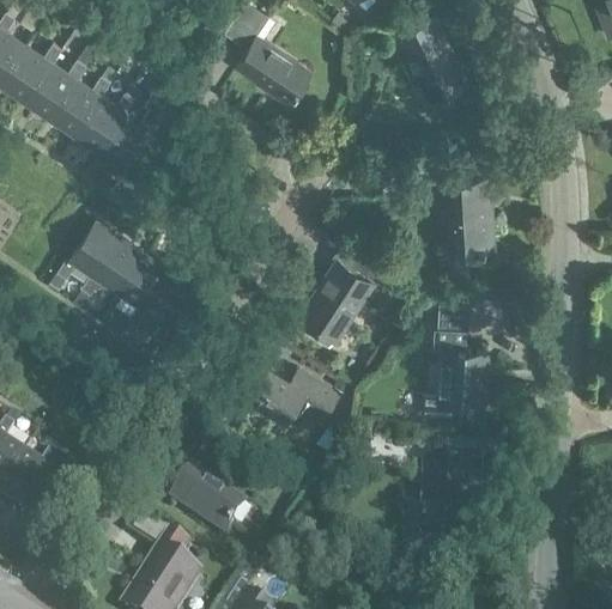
[(25,0),(13,0),(5,13),(13,19),(26,0),(25,0)]
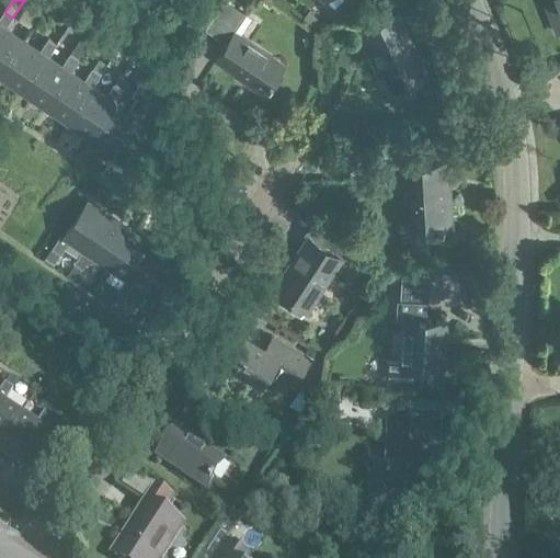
[(346,0),(344,2),(351,10),(361,1),(360,0),(346,0)]
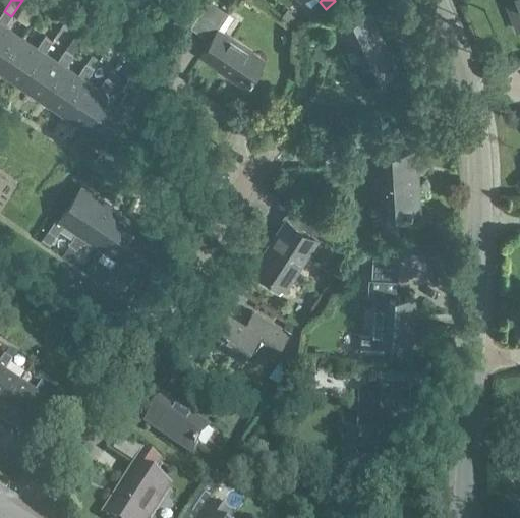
[(516,4),(519,13),(519,0),(509,0),(512,6),(516,4)]
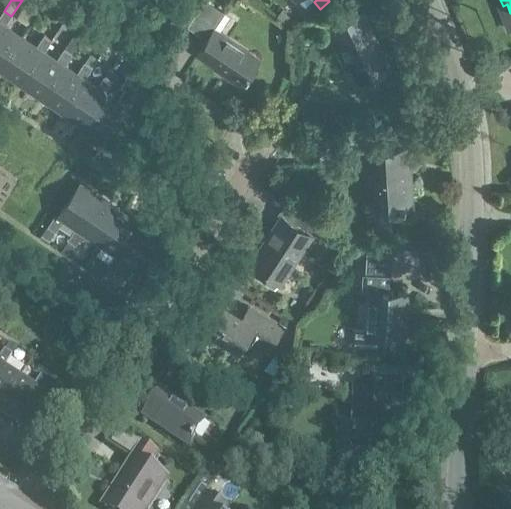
[(258,61),(213,31),(224,15),(204,2),(186,29),(206,42),(196,57),(241,87),(258,61)]
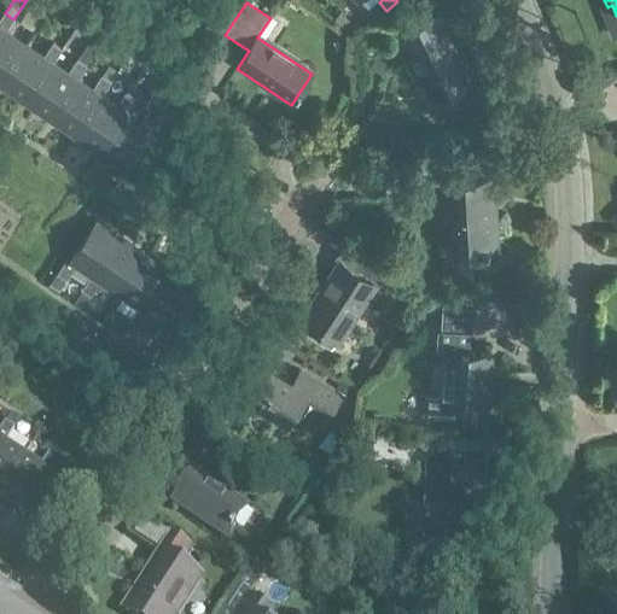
[(0,81),(23,47),(5,34),(15,19),(5,13),(0,21),(0,81)]
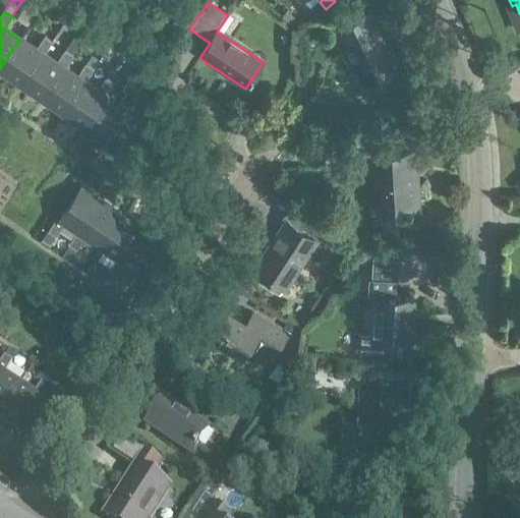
[(351,56),(365,85),(397,69),(369,14),(333,33),(346,59),(351,56)]
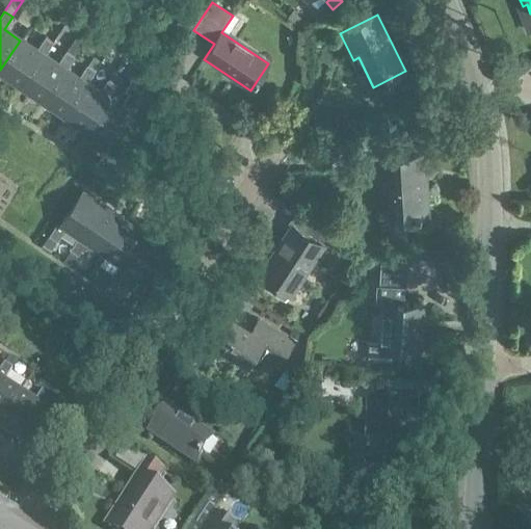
[(36,51),(20,41),(0,70),(0,76),(19,88),(41,54),(45,57),(53,45),(45,38),(36,51)]
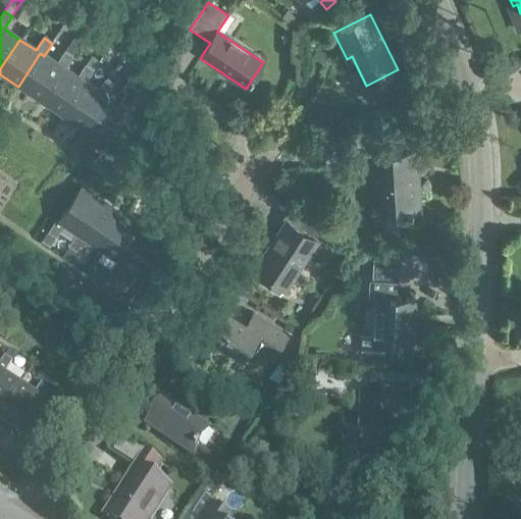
[(73,39),(64,52),(71,57),(81,44),(73,39)]
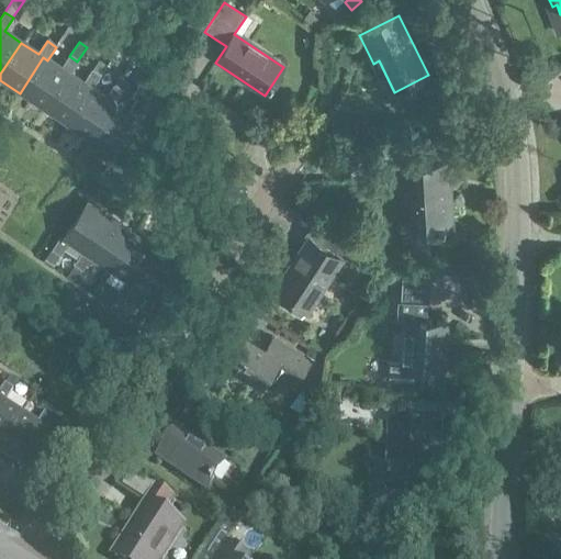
[(47,60),(43,57),(20,93),(42,109),(66,73),(69,75),(78,62),(77,62),(69,56),(60,69),(47,60)]
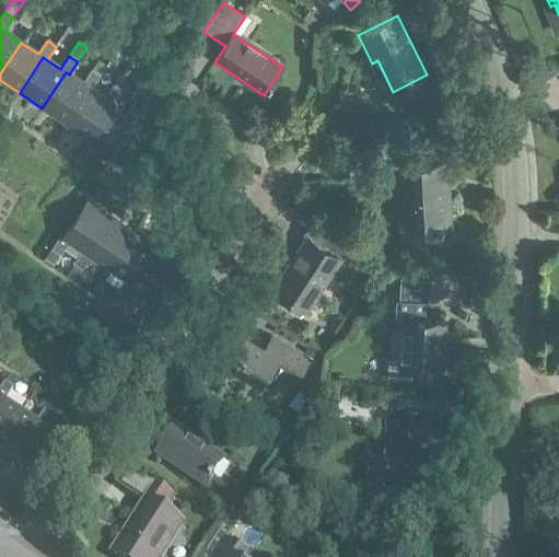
[(97,61),(92,70),(100,76),(106,66),(97,61)]
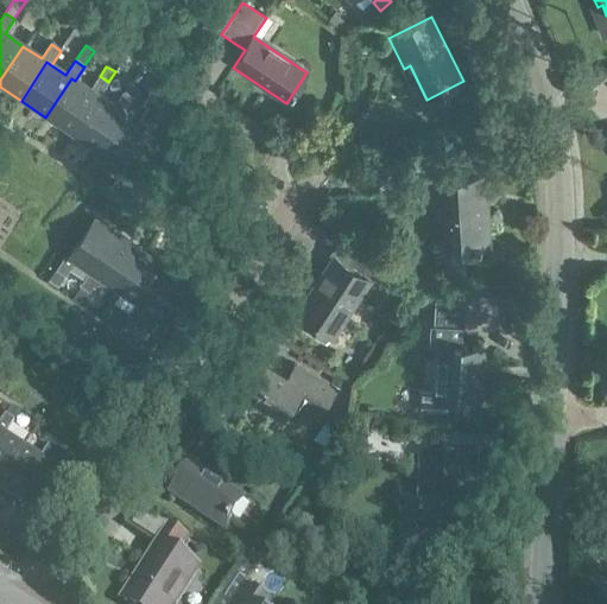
[(71,78),(45,118),(70,133),(95,95),(99,97),(108,83),(108,82),(100,76),(89,91),(75,81),(71,78)]
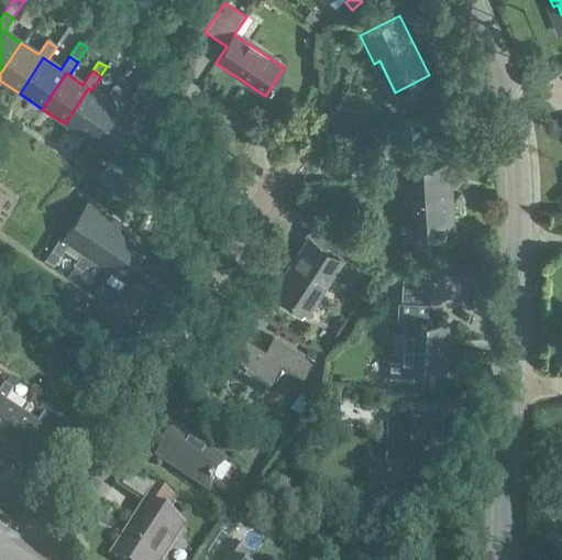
[(111,103),(87,139),(110,154),(133,119),(135,121),(156,90),(143,81),(131,98),(136,101),(128,114),(114,105),(111,103)]
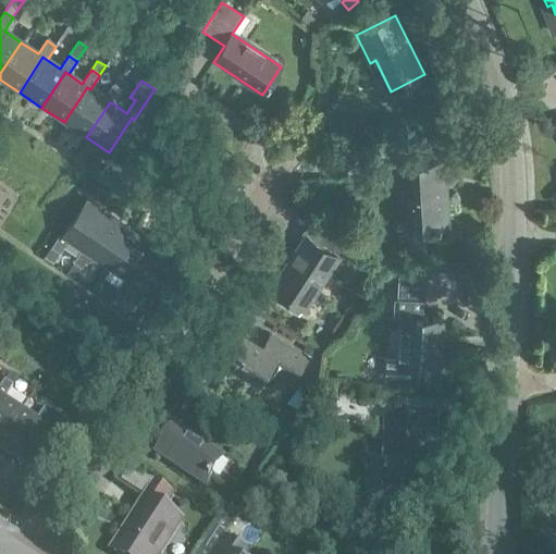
[(90,89),(87,87),(64,122),(86,137),(110,102),(113,103),(122,90),(113,85),(104,98),(90,89)]
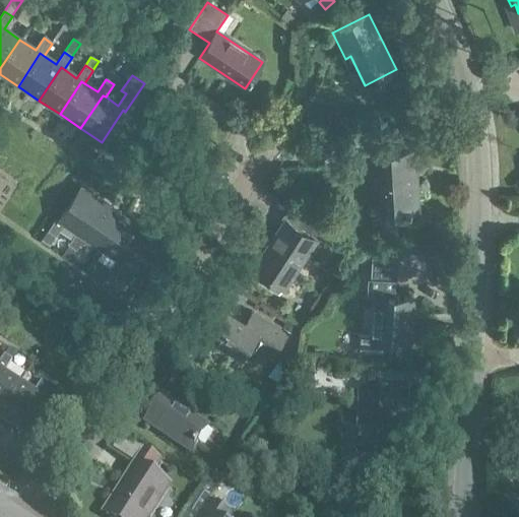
[(404,133),(363,140),(363,157),(367,157),(369,189),(379,188),(381,215),(417,213),(416,186),(412,186),(410,153),(405,153),(404,133)]
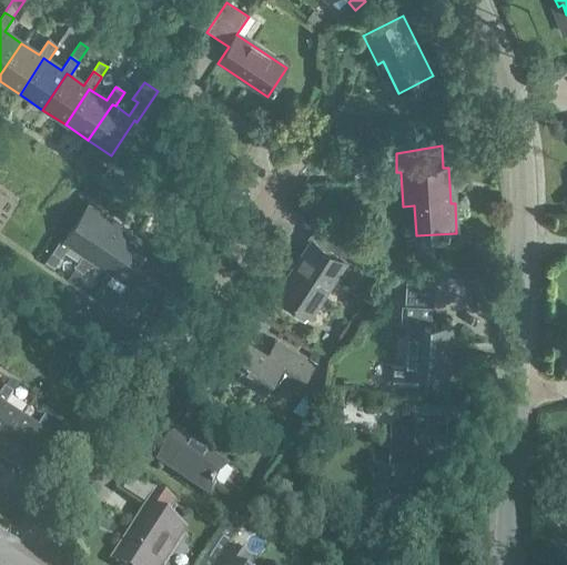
[(311,220),(315,212),(304,204),(300,212),(311,220)]
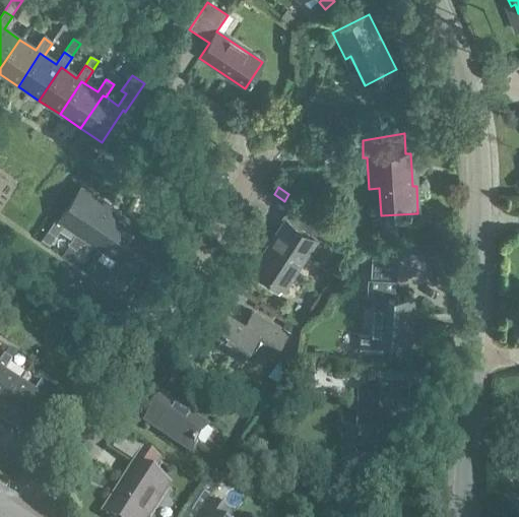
[(58,220),(57,220),(56,219),(47,233),(55,238),(64,225),(76,234),(79,236),(102,202),(80,189),(58,220)]
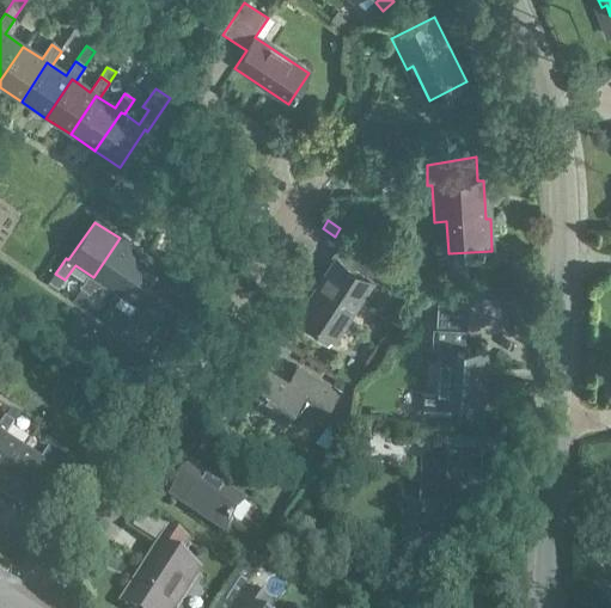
[(93,277),(90,275),(80,289),(90,296),(99,282),(117,294),(144,255),(120,238),(93,277)]
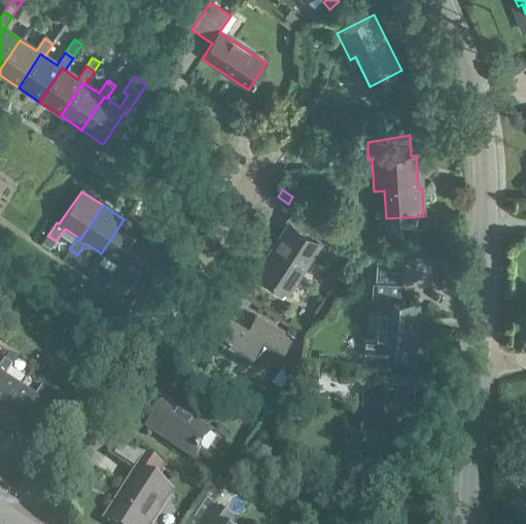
[(145,234),(124,219),(101,253),(117,265),(109,277),(117,282),(126,270),(123,268),(145,234)]
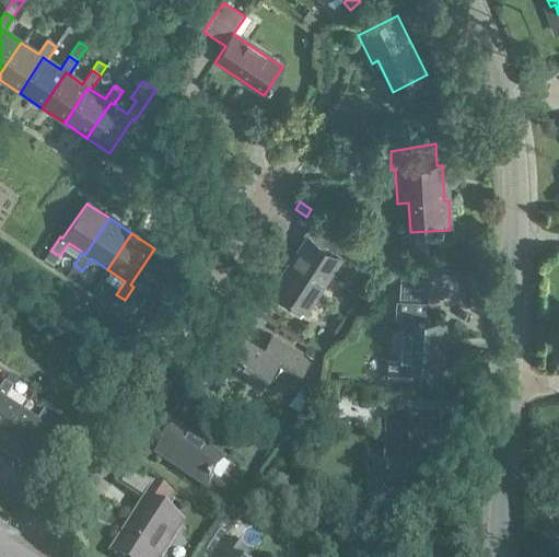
[(305,314),(340,260),(306,239),(283,274),(279,271),(267,289),(288,302),(286,311),(298,318),(305,314)]
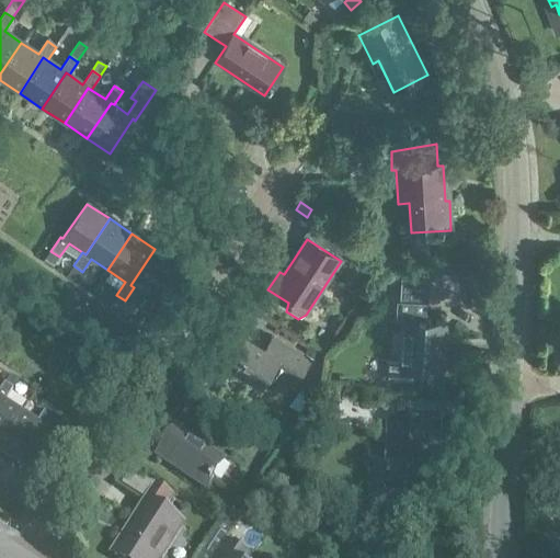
[(339,242),(332,252),(354,266),(361,258),(339,242)]
